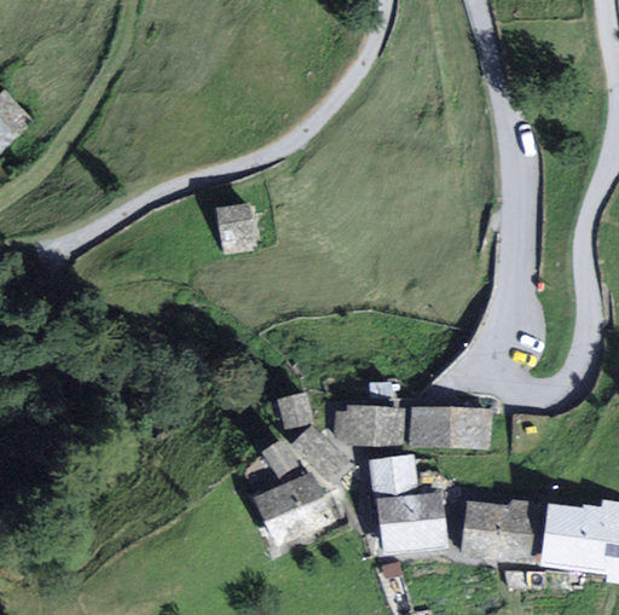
[(0,144),(29,116),(5,91),(0,94),(0,144)]
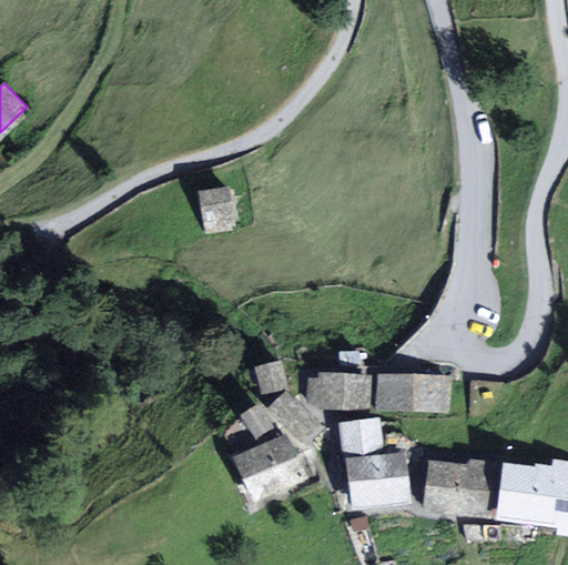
[(209,225),(234,220),(227,187),(202,192),(209,225)]
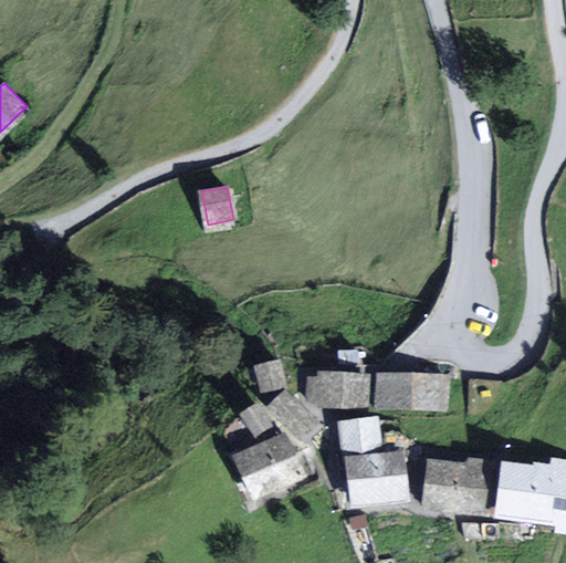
[(280,355),(252,362),(259,391),(286,384),(280,355)]
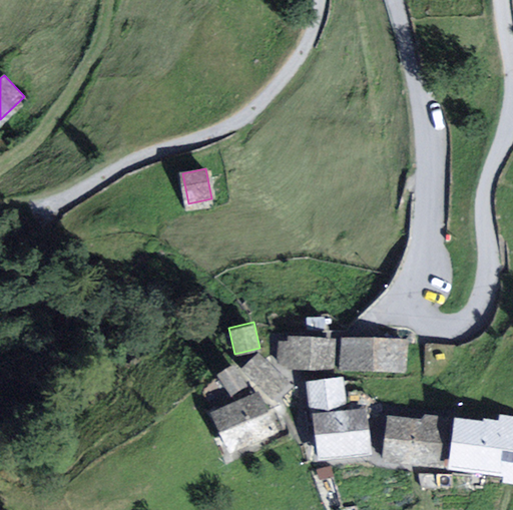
[(330,368),(332,337),(288,334),(286,365),(330,368)]
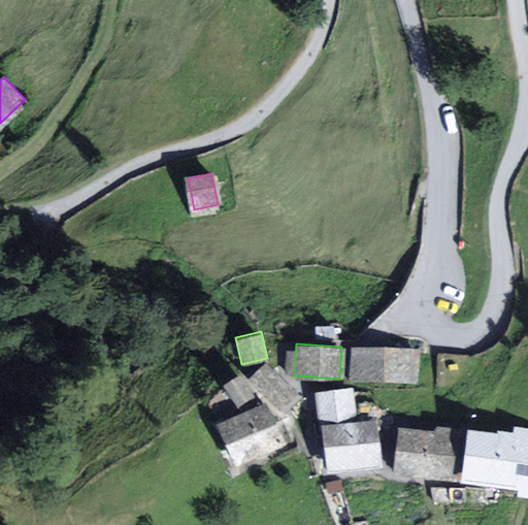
[(416,352),(353,350),(352,376),(416,378),(416,352)]
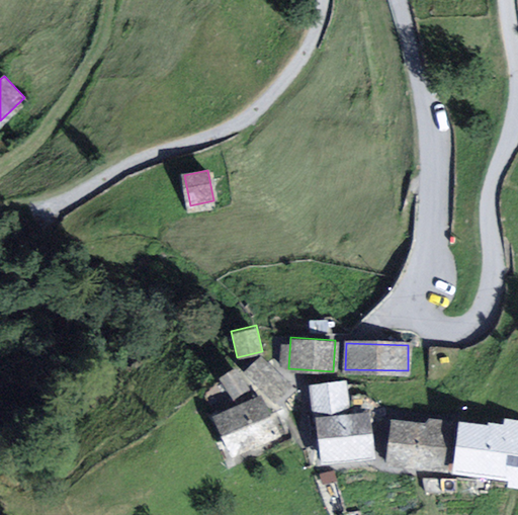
[(279,404),(295,387),(260,352),(243,369),(279,404)]
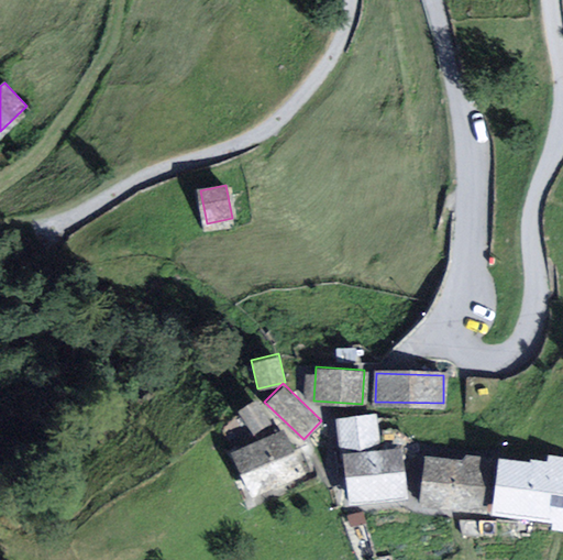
[(254,425),(271,414),(257,391),(240,402),(254,425)]
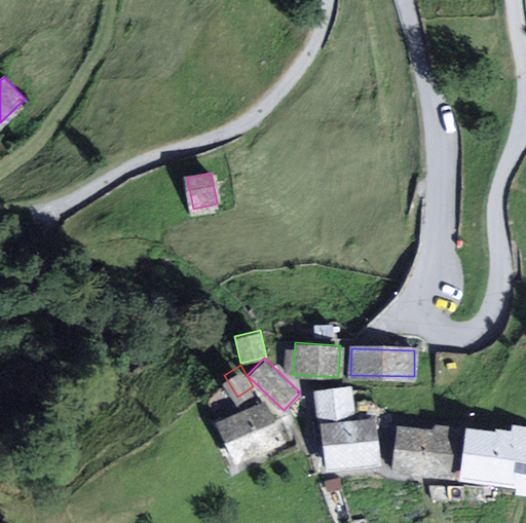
[(253,395),(251,390),(235,399),(227,382),(210,391),(221,412),(253,395)]
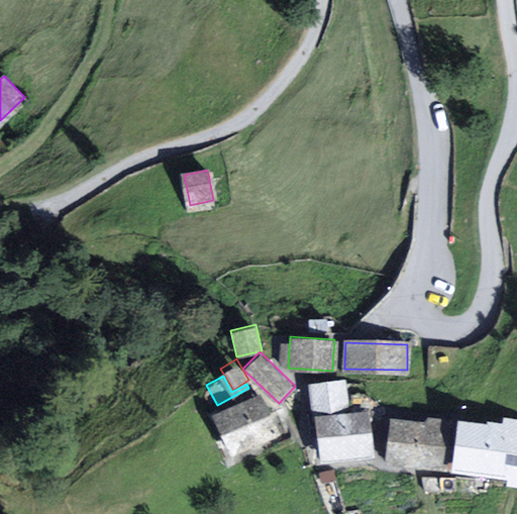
[(232,458),(278,435),(256,393),(210,416),(232,458)]
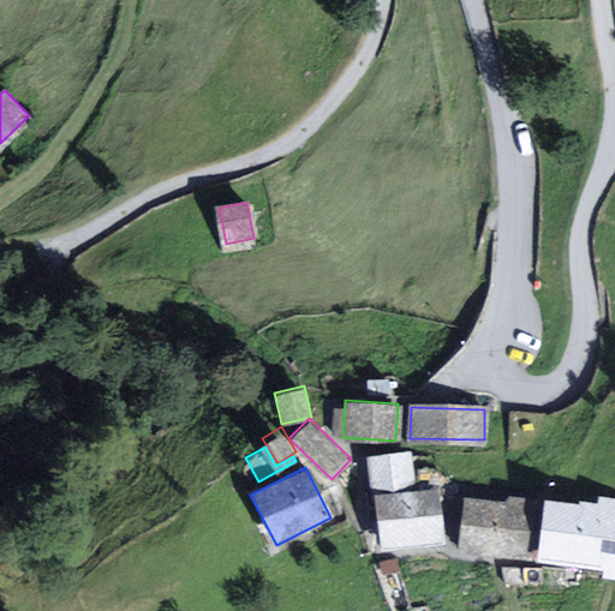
[(374,544),(446,537),(441,491),(369,498),(374,544)]
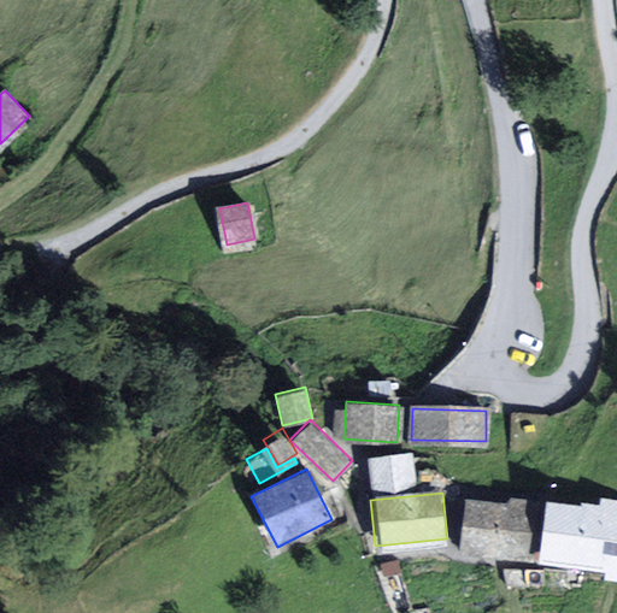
[(538,564),(616,575),(616,500),(599,497),(597,508),(547,501),(538,564)]
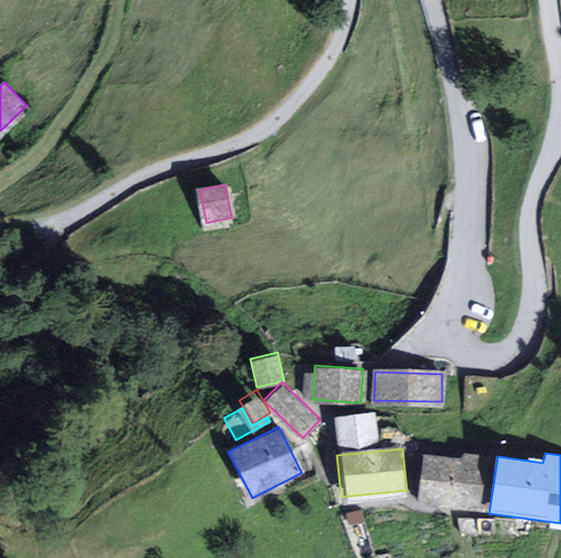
[(479,503),(481,466),(426,463),(424,500),(479,503)]
